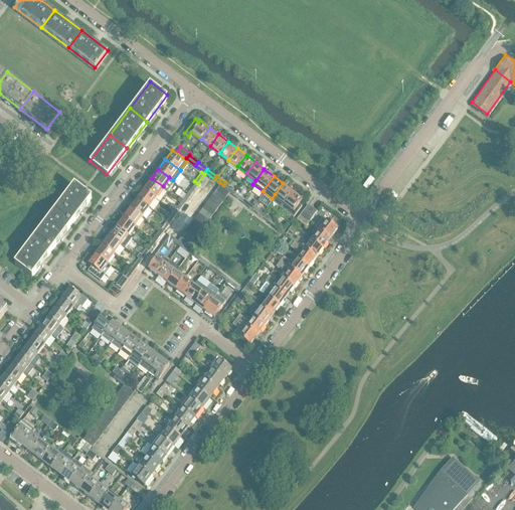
[(163,186),(151,178),(144,187),(156,195),(163,186)]
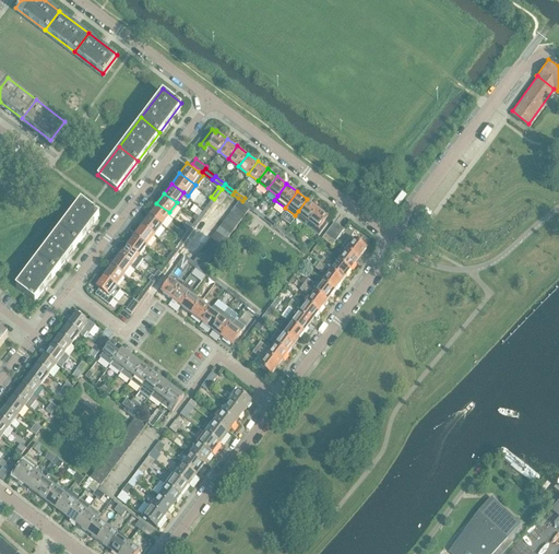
[(211,197),(203,207),(206,210),(214,199),(211,197)]
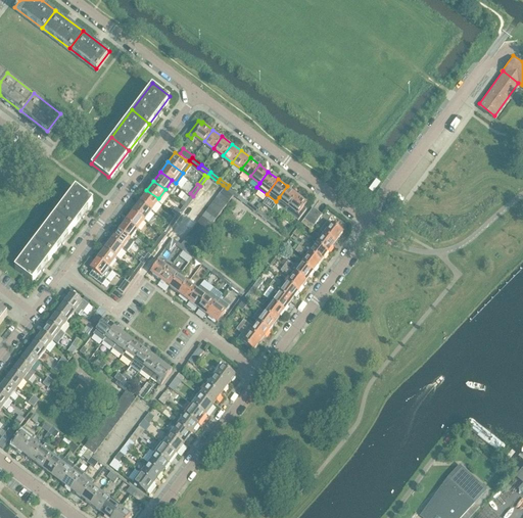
[(75,185),(54,212),(73,225),(92,198),(75,185)]
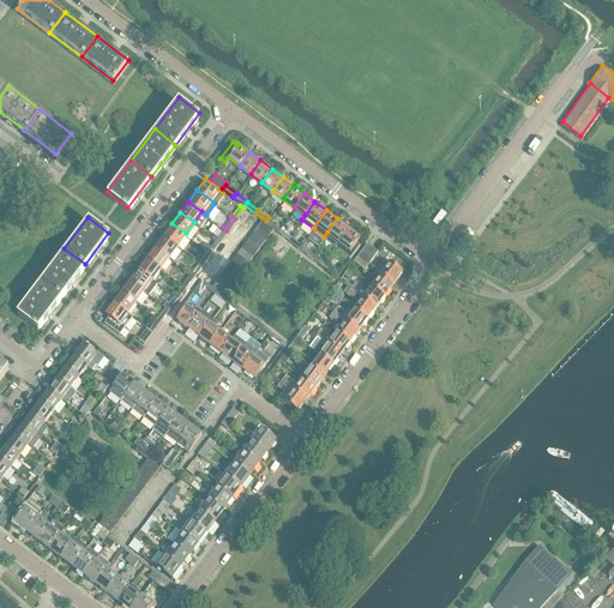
[(262,217),(257,223),(269,233),(274,227),(266,221),(262,217)]
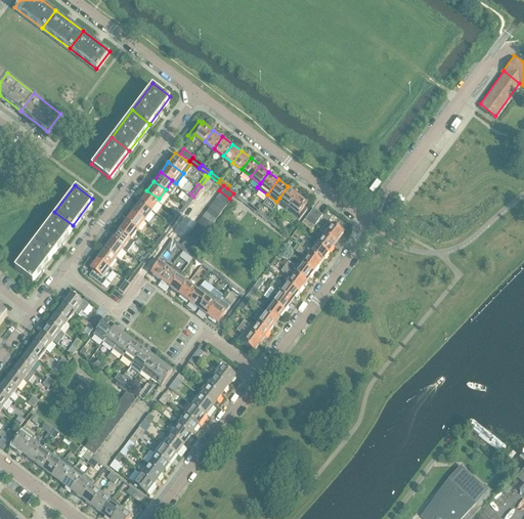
[(229,185),(227,188),(233,193),(236,196),(238,192),(229,185)]
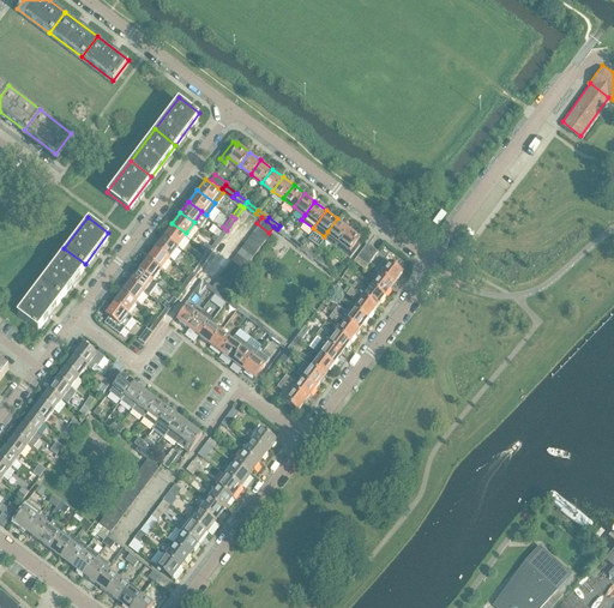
[(337,218),(327,232),(333,236),(331,240),(336,242),(348,227),(337,218)]
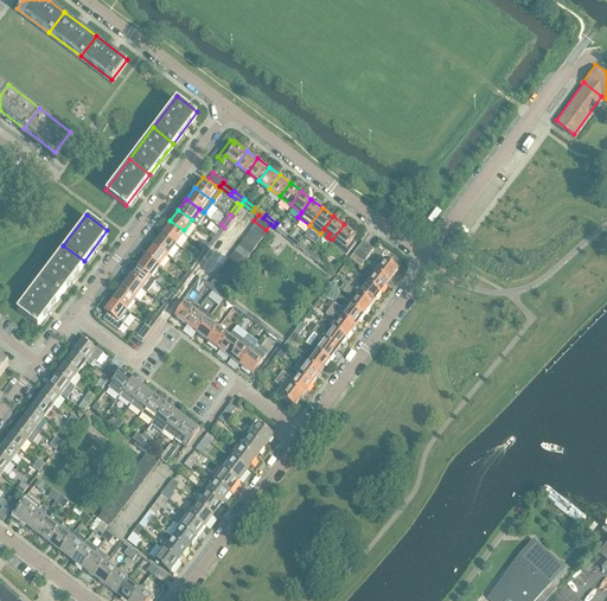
[(170,221),(161,231),(176,242),(184,230),(170,221)]
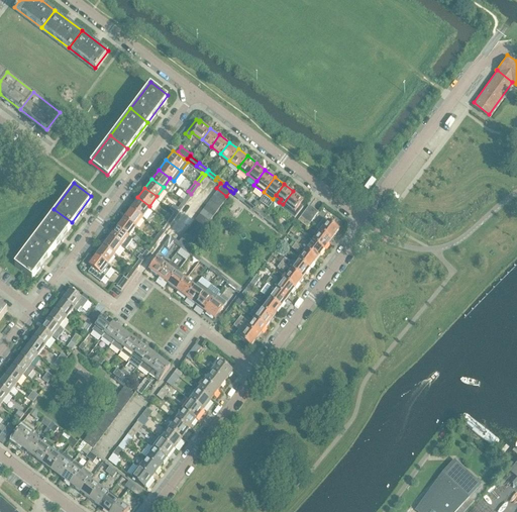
[(226,196),(216,188),(213,192),(223,200),(226,196)]
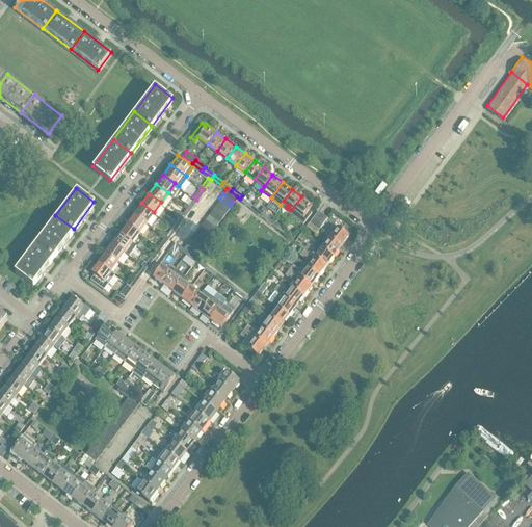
[(242,195),(240,199),(249,206),(251,203),(242,195)]
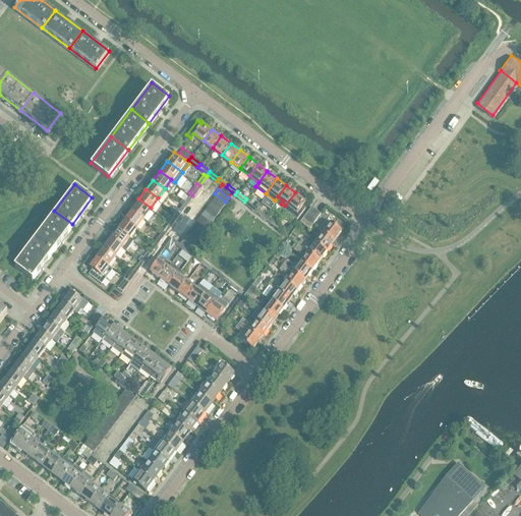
[(189,192),(182,203),(185,205),(192,195),(189,192)]
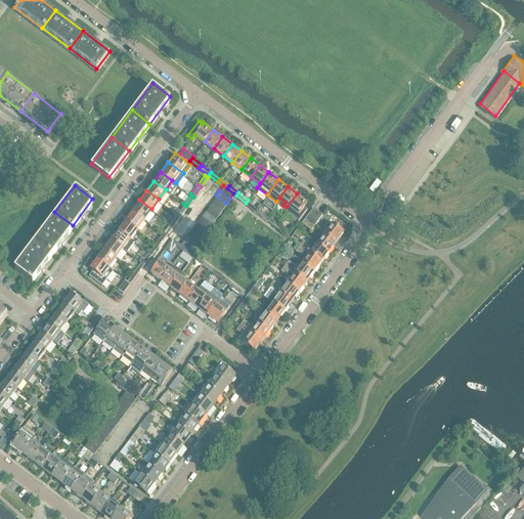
[(297,193),(287,207),(286,209),(298,218),(307,207),(304,205),(307,201),(297,193)]
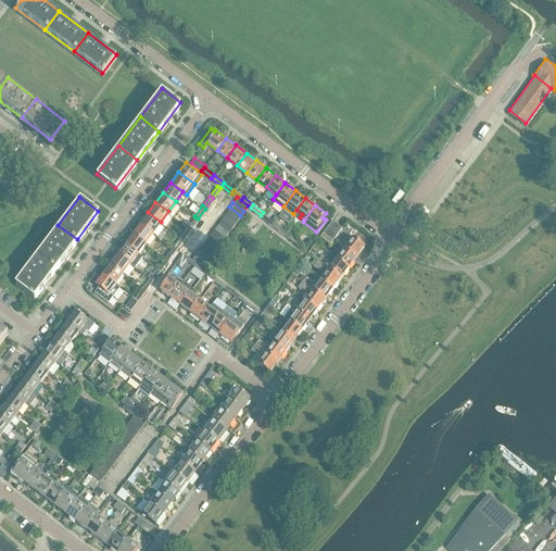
[(240,215),(229,207),(226,212),(236,221),(240,215)]
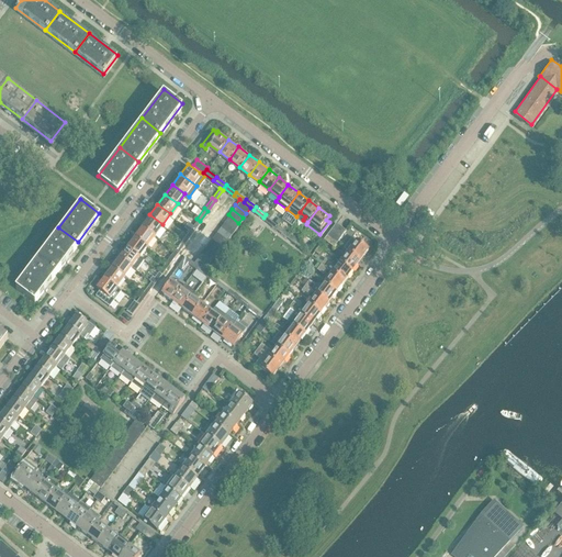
[(163,224),(149,214),(142,224),(155,234),(163,224)]
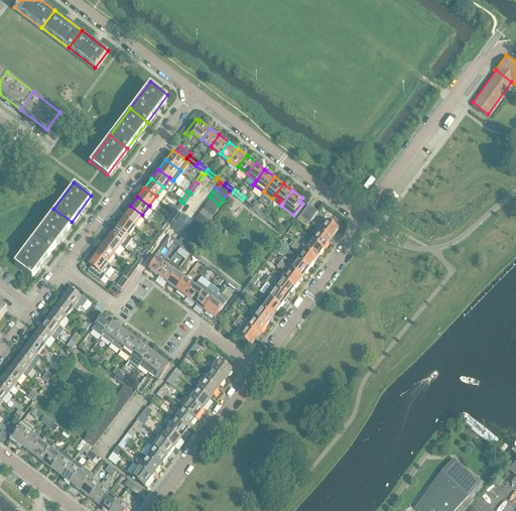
[(219,205),(210,197),(206,202),(216,209),(219,205)]
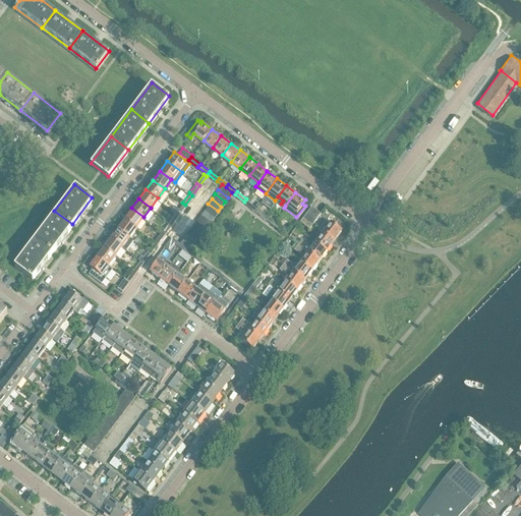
[(256,206),(246,198),(244,202),(254,209),(256,206)]
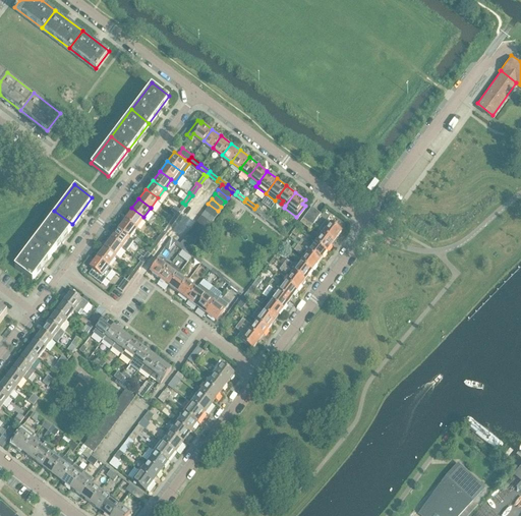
[(182,203),(175,212),(178,214),(185,205),(182,203)]
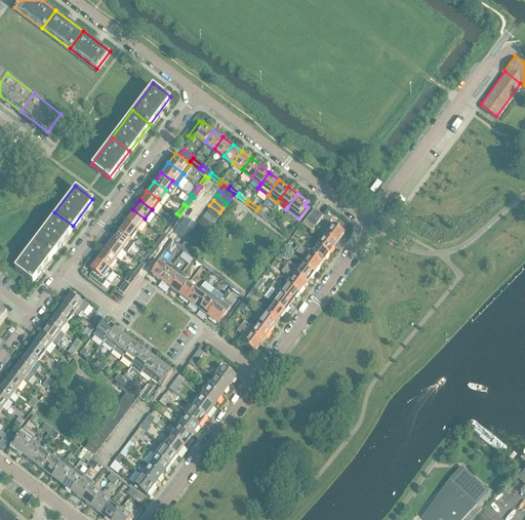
[(219,212),(209,205),(206,209),(215,217),(219,212)]
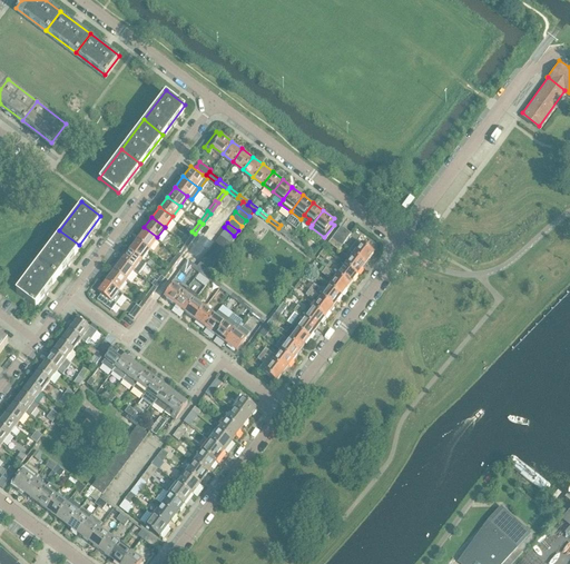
[(341,223),(331,235),(342,243),(351,230),(341,223)]
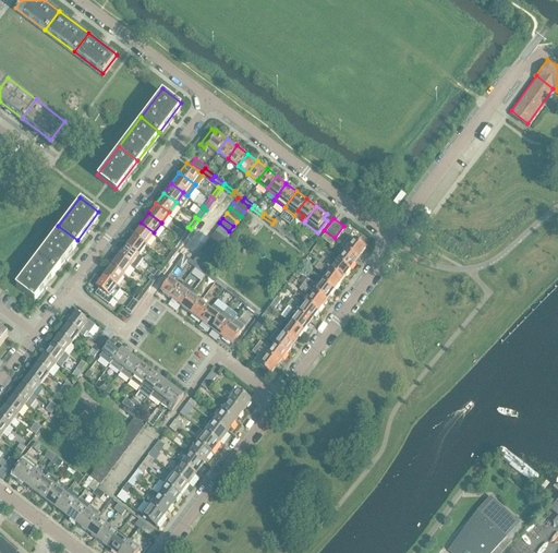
[(284,228),(275,220),(273,224),(282,231),(284,228)]
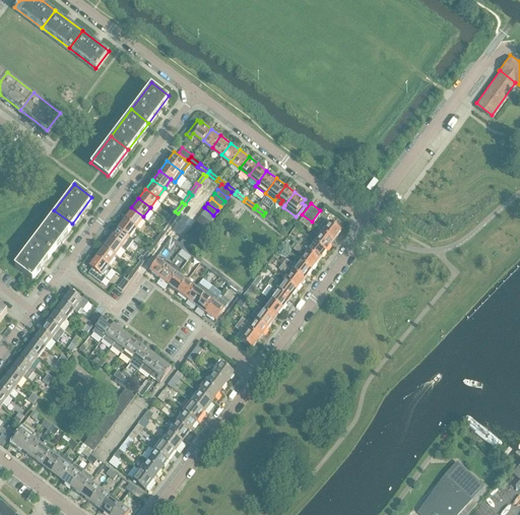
[(143,216),(131,207),(124,216),(136,226),(143,216)]
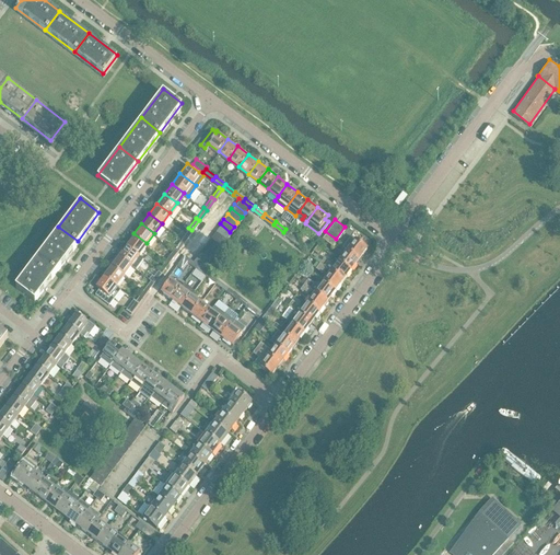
[(230,232),(220,223),(216,229),(226,236),(230,232)]
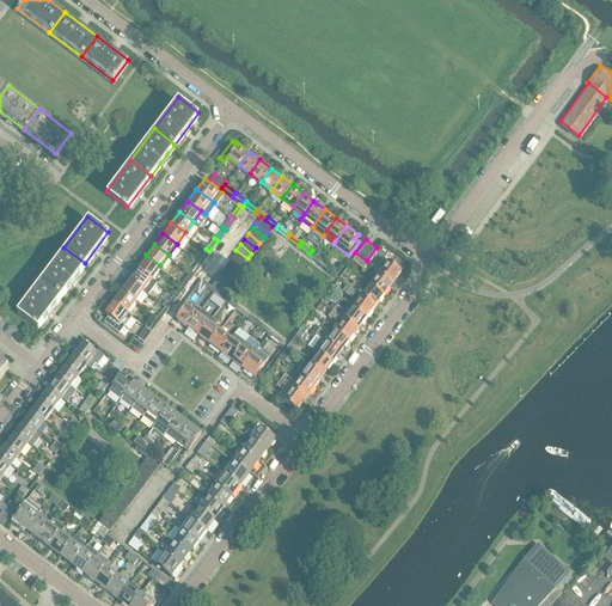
[(85,263),(63,248),(41,279),(61,294),(85,263)]
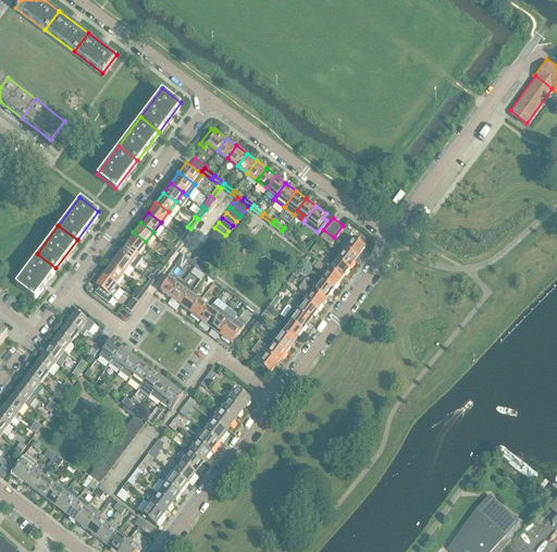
[(187,227),(180,236),(183,238),(190,229),(187,227)]
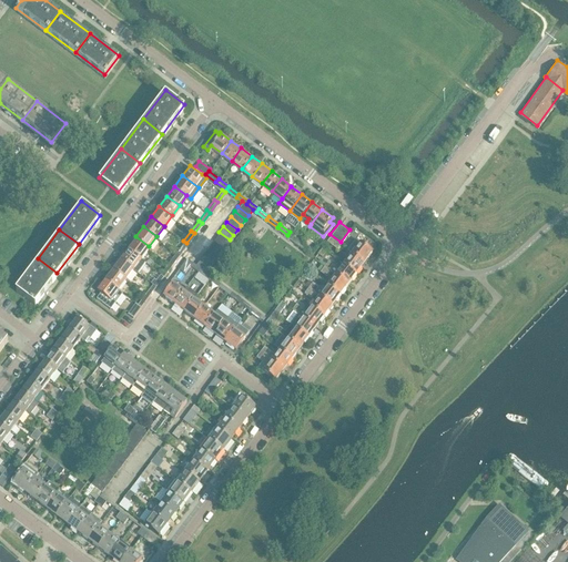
[(230,239),(219,232),(215,237),(225,245),(230,239)]
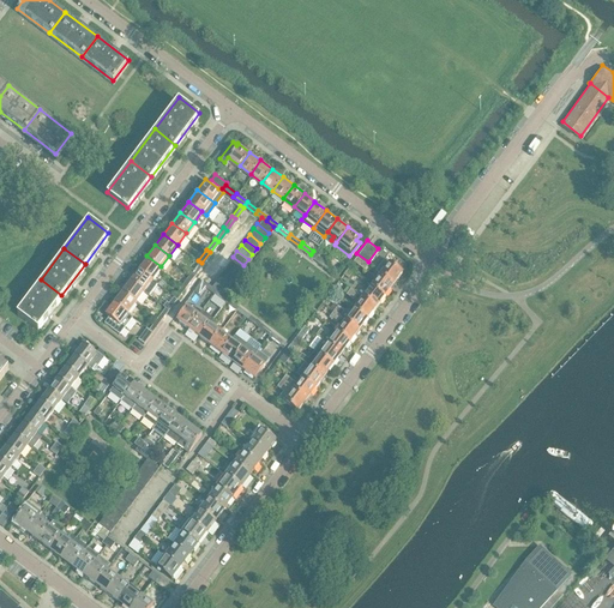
[(324,259),(313,251),(311,254),(321,263),(324,259)]
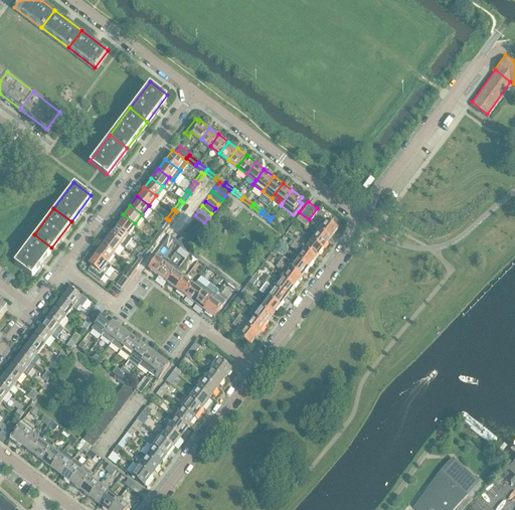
[(309,219),(299,212),(296,216),(305,223),(309,219)]
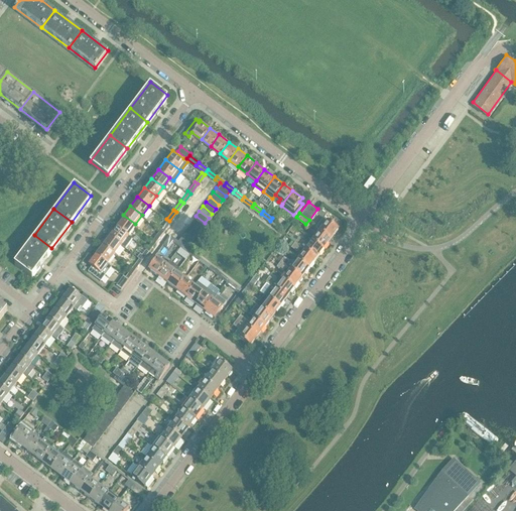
[(135,224),(123,215),(116,225),(128,233),(135,224)]
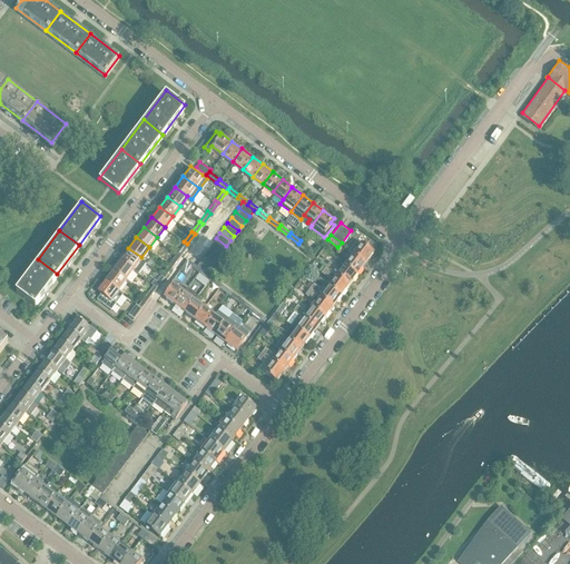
[(216,238),(212,243),(223,250),(226,246),(216,238)]
